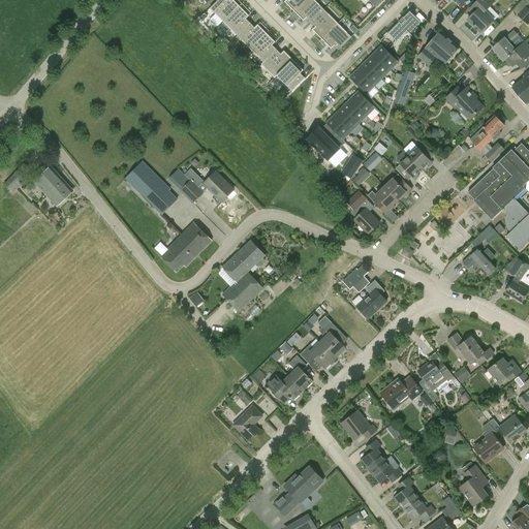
[(223,23),(240,6),(232,0),(227,0),(226,0),(218,0),(210,8),(223,23)]
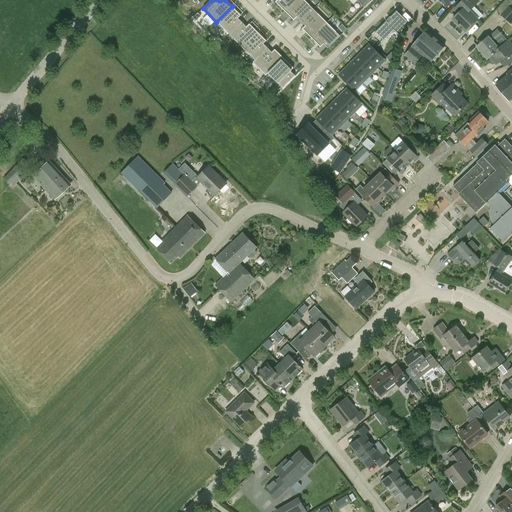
[(277,0),(275,2),(284,11),(295,0),(277,0)]
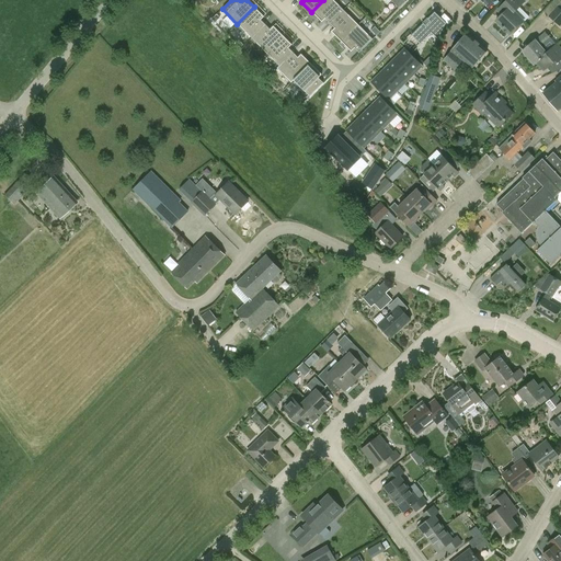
[(333,0),(323,0),(311,12),(322,23),(325,20),(330,24),(343,10),(333,0)]
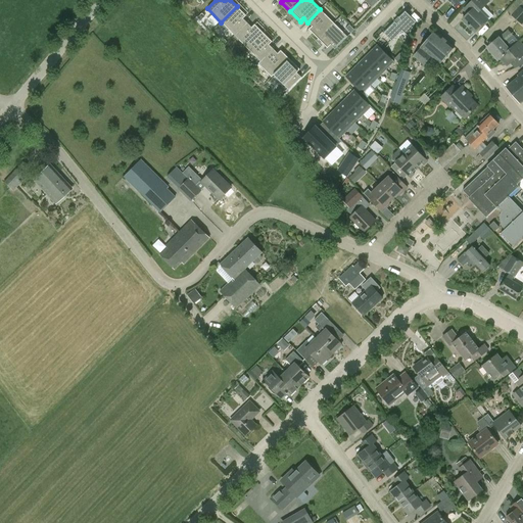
[(472,0),(462,10),(467,14),(462,20),(475,34),(488,20),(480,12),(490,2),(487,0),(472,0)]
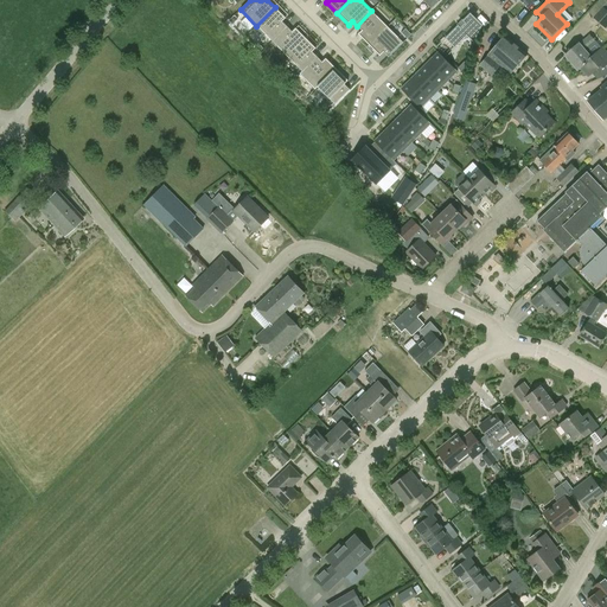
[(606,10),(604,6),(593,18),(606,30),(606,27),(606,10)]
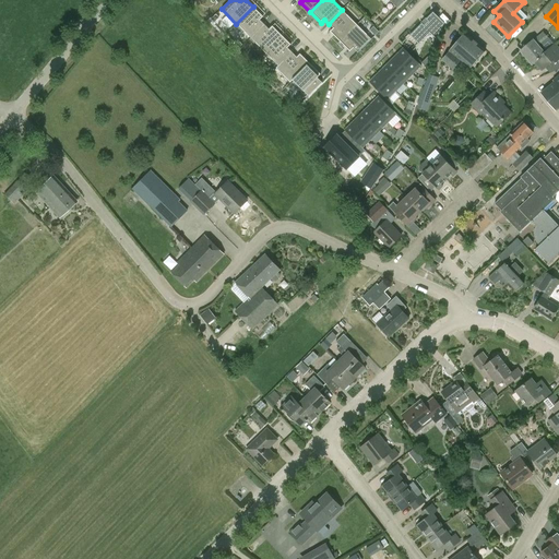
[(253,7),(236,24),(251,38),(264,25),(260,21),(263,16),(253,7)]
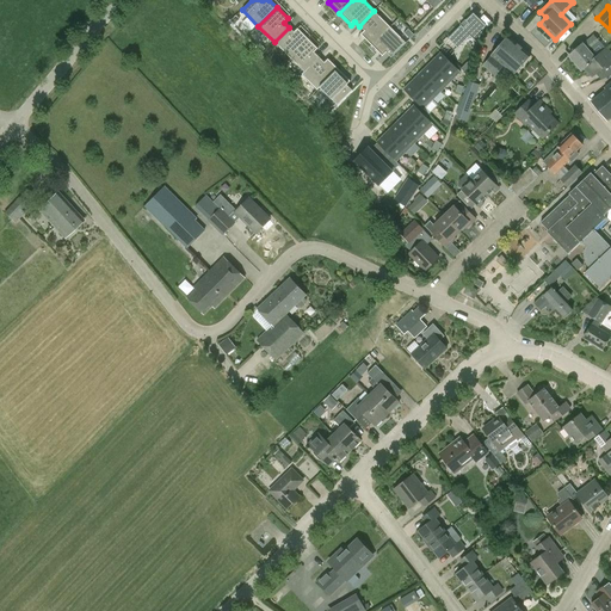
[(371,45),(390,28),(374,11),(359,26),(364,31),(360,35),(371,45)]
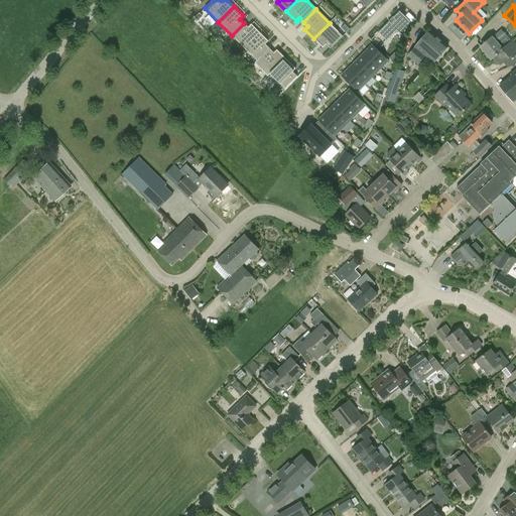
[(389,22),(378,32),(387,41),(397,31),(402,36),(410,22),(400,11),(393,17),(393,18),(395,20),(391,23),(389,22)]
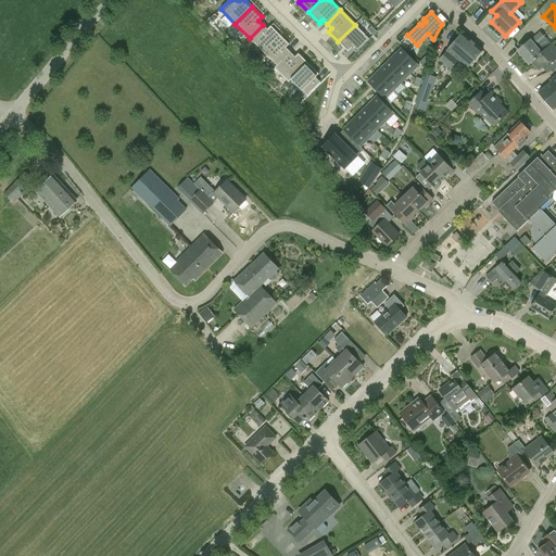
[(267,29),(263,25),(250,38),(263,52),(280,35),(270,26),(267,29)]
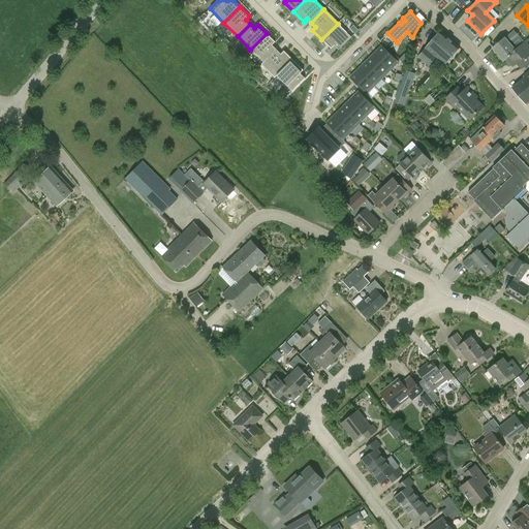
[(338,24),(321,39),(331,50),(334,45),(339,51),(351,37),(338,24)]
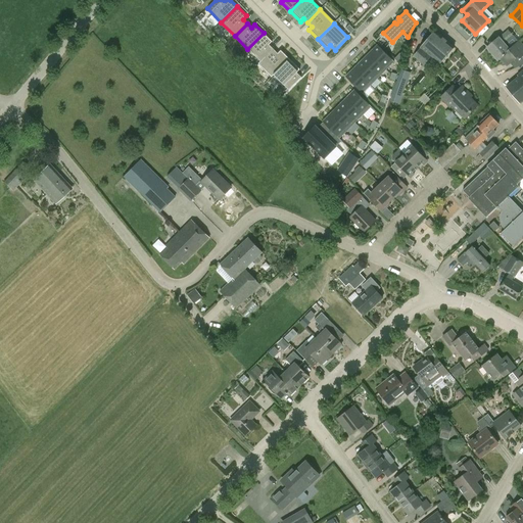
[(522,47),(519,43),(508,30),(486,48),(497,61),(501,59),(507,66),(514,59),(516,61),(520,58),(522,61),(522,47)]
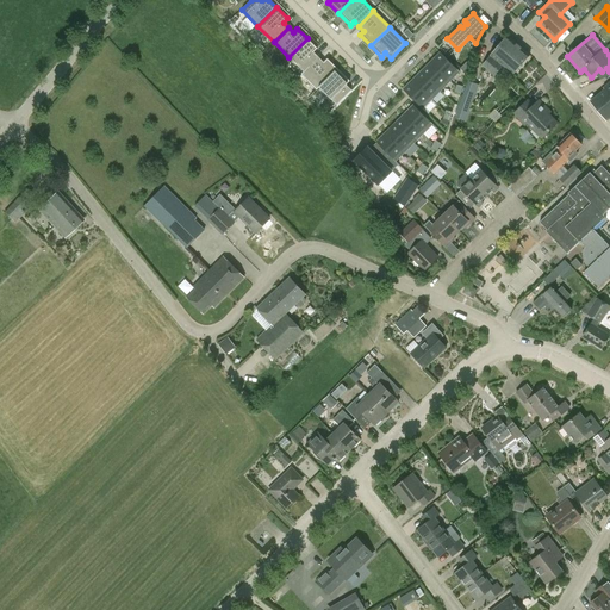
[(493,76),(502,67),(512,76),(530,55),(508,36),(490,57),(481,66),(493,76)]
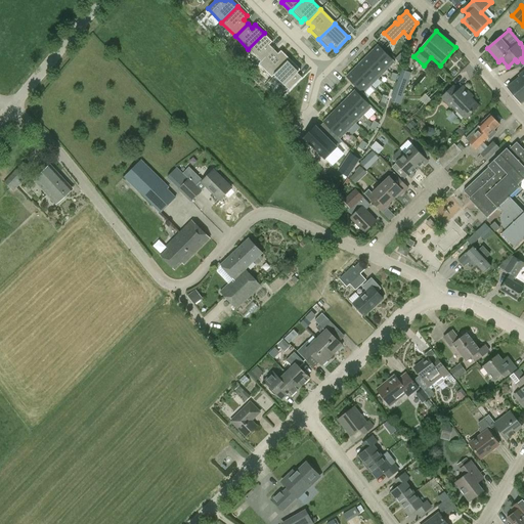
[(264,33),(248,49),(261,61),(261,62),(273,49),(269,45),(272,42),(264,33)]
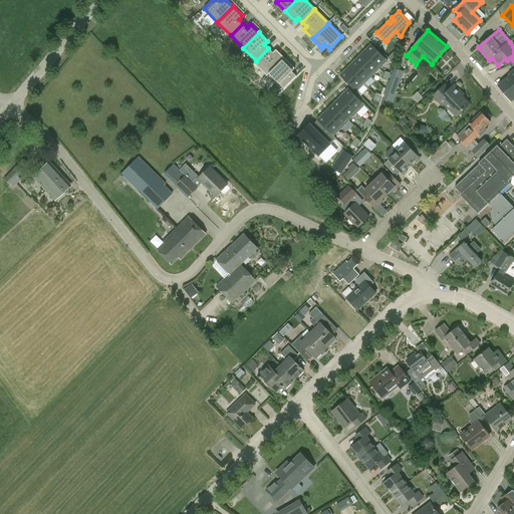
[(363,52),(379,69),(388,61),(371,44),(363,52)]
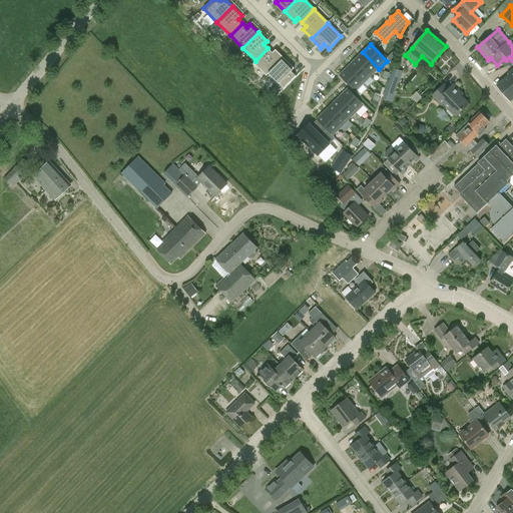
[(267,76),(269,74),(269,73),(284,58),(276,50),(273,53),(268,48),(255,61),(255,60),(253,63),(267,76)]
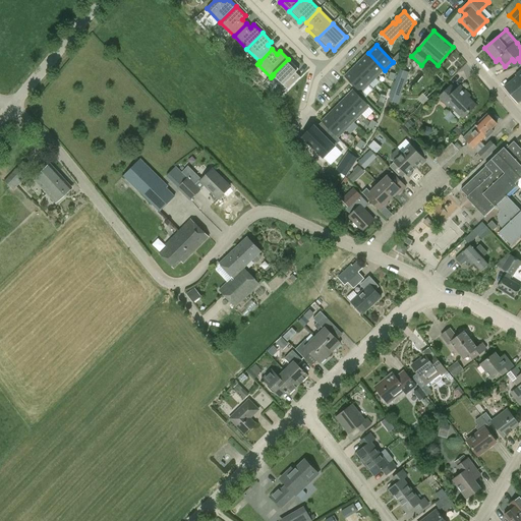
[(385,70),(368,53),(360,61),(377,77),(385,70)]
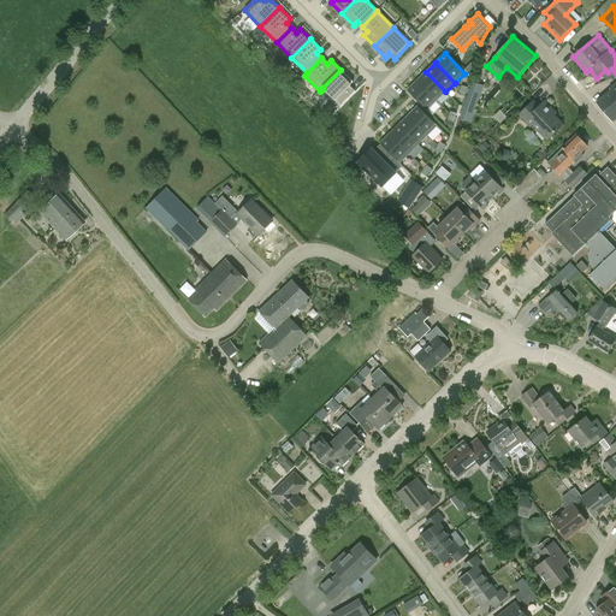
[(472,63),(465,70),(472,76),(477,66),(472,63)]
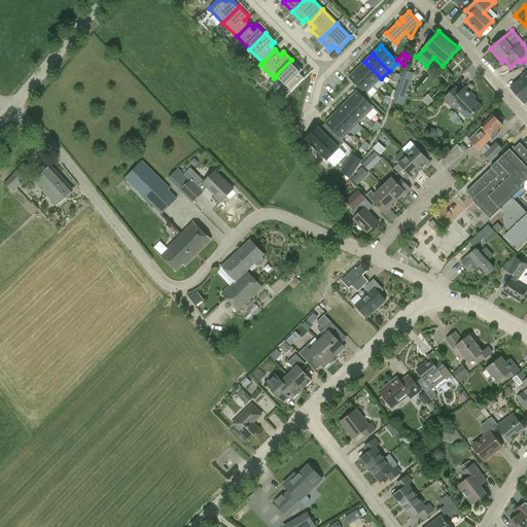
[(302,70),(291,60),(276,75),(276,76),(290,91),(304,78),(299,73),(302,70)]
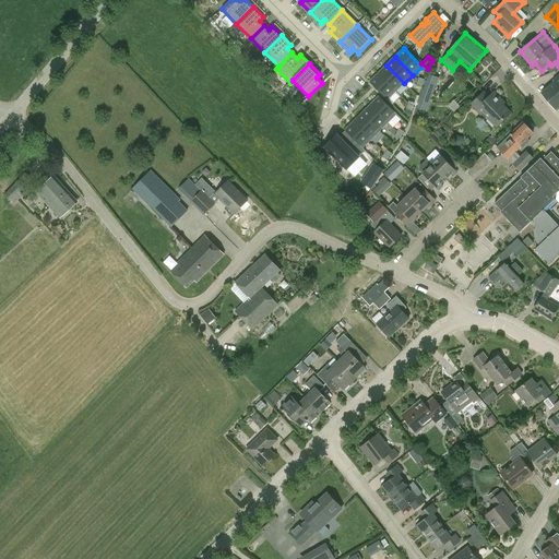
[(378,74),(396,92),(404,83),(387,66),(378,74)]
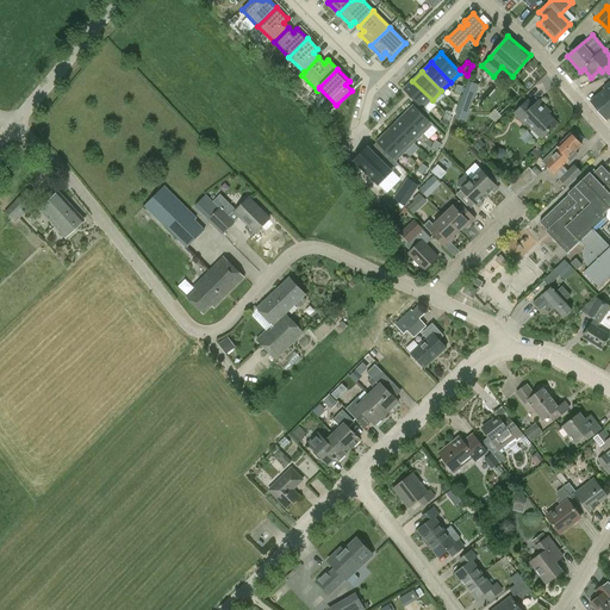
[(433,100),(412,81),(403,91),(423,110),(433,100)]
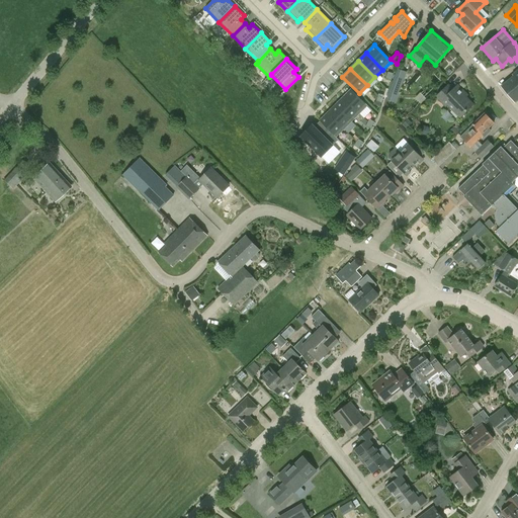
[(385,99),(395,102),(405,73),(397,70),(385,99)]
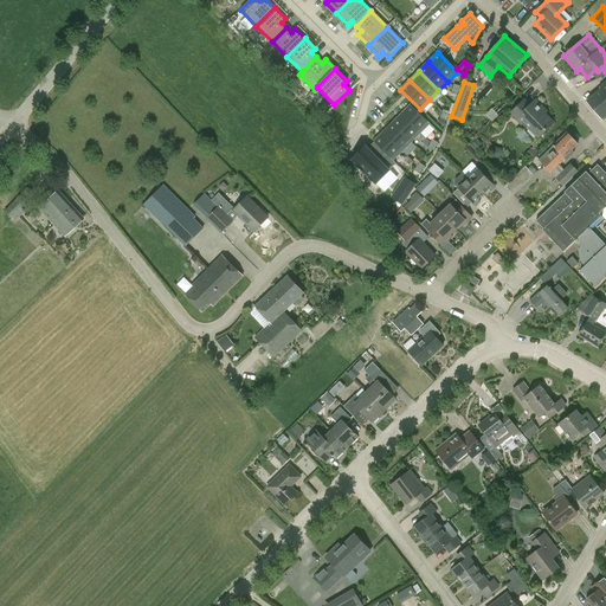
[(603,121),(605,117),(605,82),(599,89),(600,89),(586,102),(603,121)]
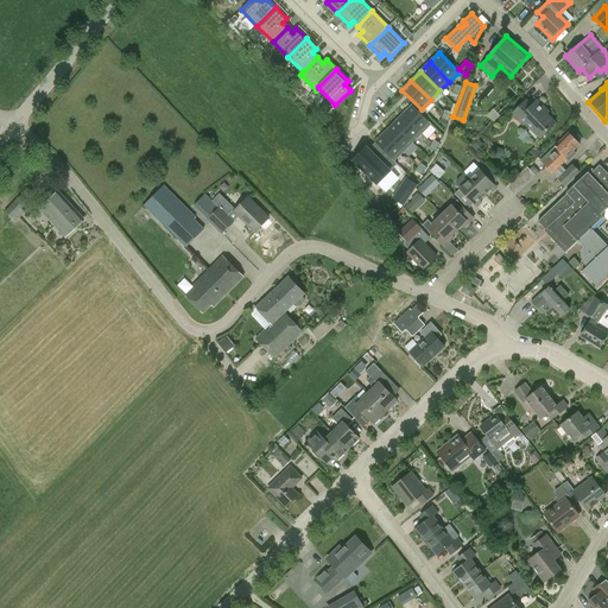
[(537,101),(533,105),(526,99),(511,114),(523,126),(525,124),(539,139),(555,124),(543,111),(545,109),(537,101)]
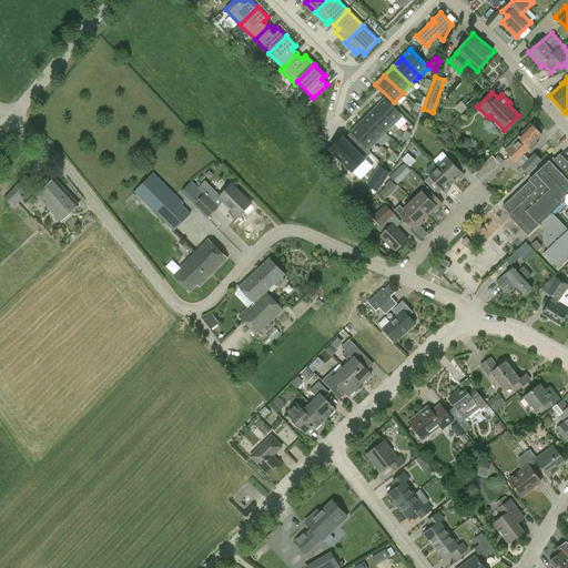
[(385,99),(376,108),(394,125),(403,117),(385,99)]
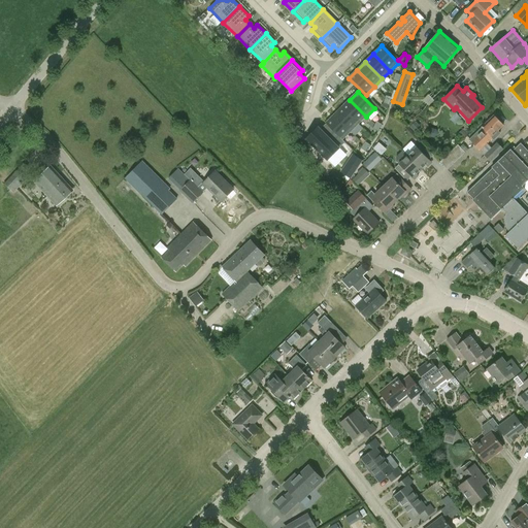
[(350,100),(341,107),(359,124),(366,117),(350,100)]
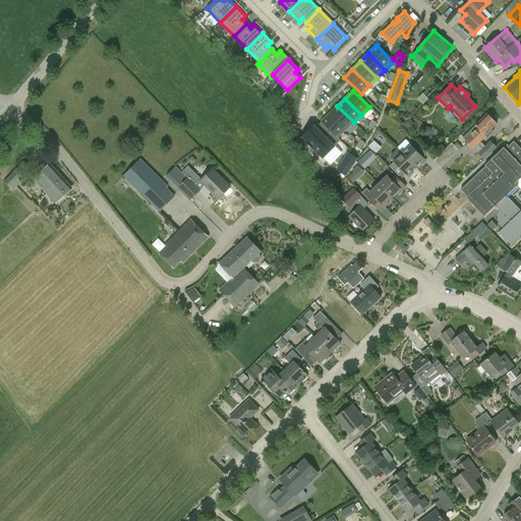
[(346,130),(354,122),(337,106),(330,114),(346,130)]
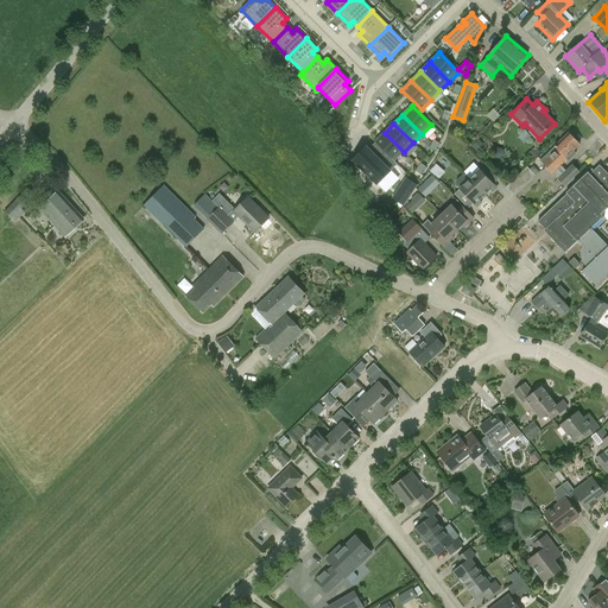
[(394,162),(404,152),(385,133),(375,143),(394,162)]
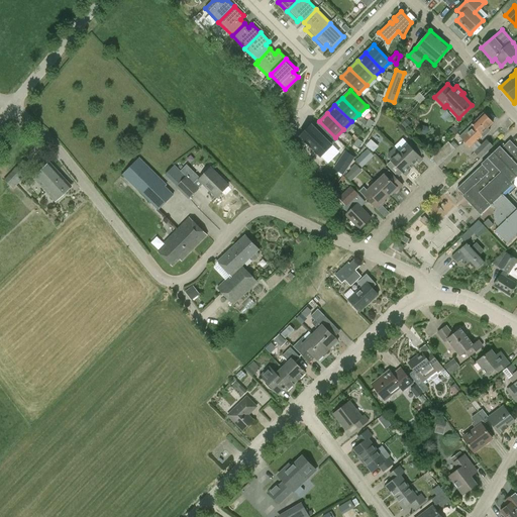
[(484,113),(472,125),(459,137),(475,152),(474,152),(481,160),(493,146),(487,140),(482,145),(478,140),(482,136),(484,137),(490,131),(487,129),(493,123),(484,113)]
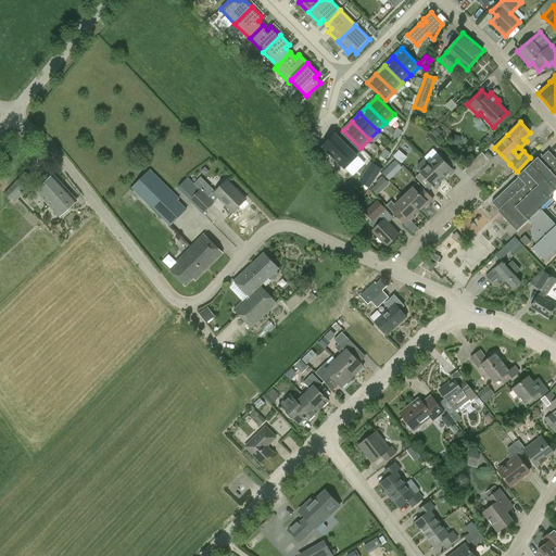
[(336,135),(324,147),(345,169),(364,151),(353,141),(348,148),(336,135)]
